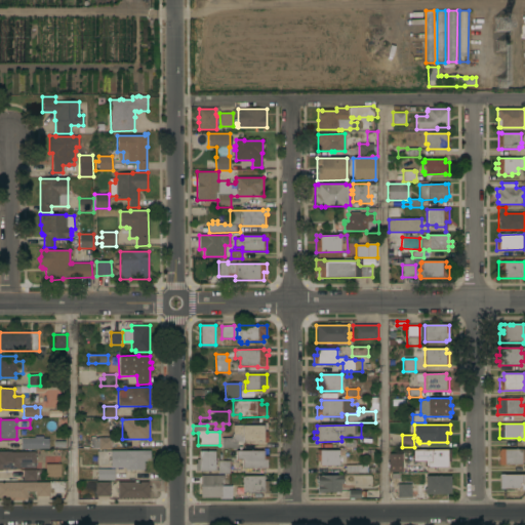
[(264,426),(264,432),(268,432),(268,442),(237,442),(237,448),(221,448),(221,438),(232,438),(232,435),(233,435),(233,426),(264,426)]
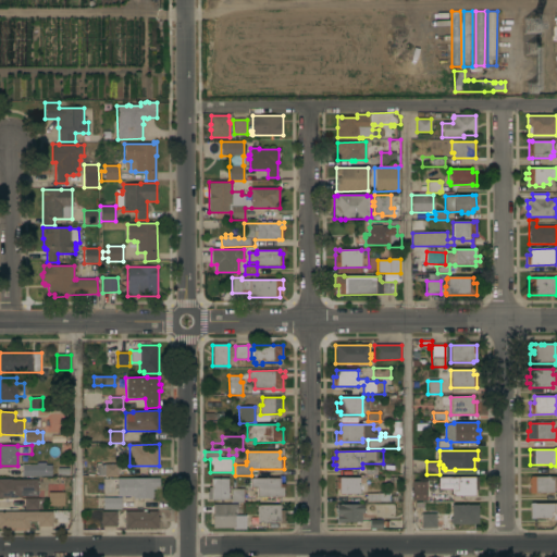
[(9,498),(9,500),(5,500),(5,498),(0,498),(0,479),(11,479),(11,480),(28,480),(28,477),(22,477),(22,465),(37,465),(37,462),(44,462),(44,466),(51,466),(51,477),(38,477),(38,491),(37,491),(37,496),(20,496),(20,498),(9,498)]
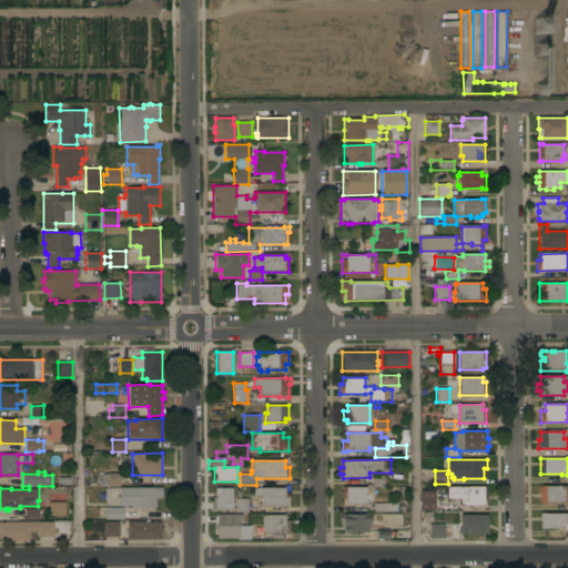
[(120,474),(120,486),(107,486),(107,485),(98,485),(98,474),(107,474),(120,474)]
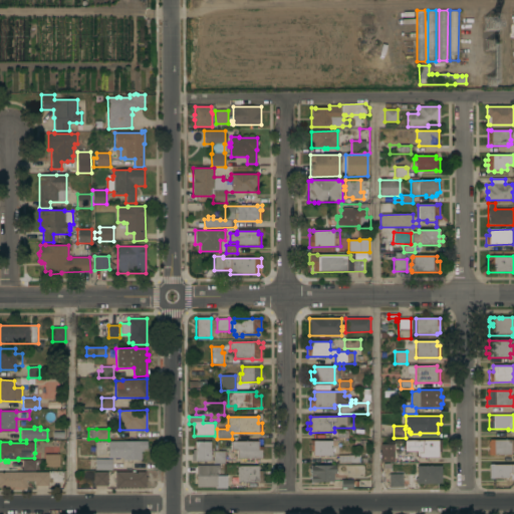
[(337,438),(337,430),(349,430),(349,438),(337,438)]
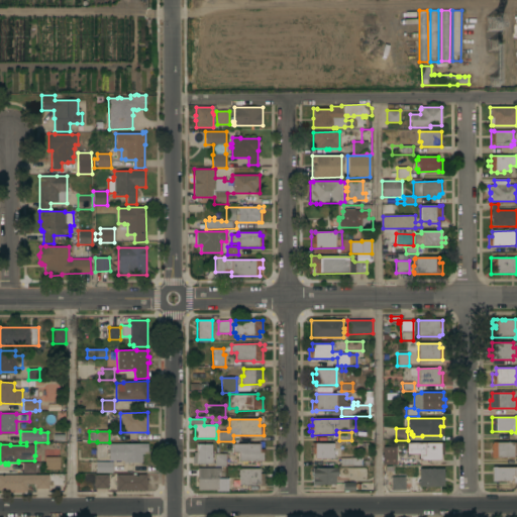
[(443,442),(443,455),(440,455),(440,460),(421,460),(421,459),(419,459),(419,454),(407,454),(407,442),(443,442)]
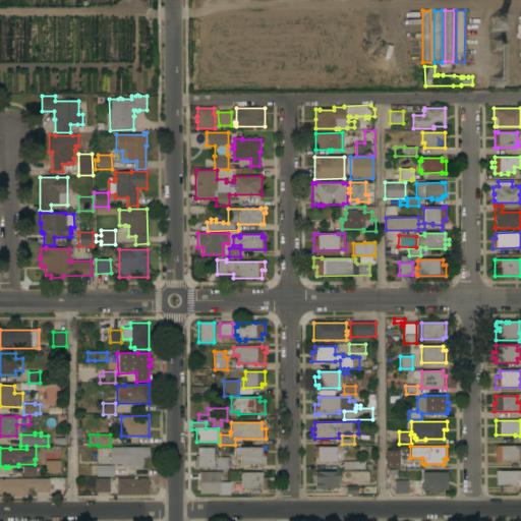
[(518,446),(520,446),(520,457),(517,457),(517,461),(496,461),(496,448),(496,446),(518,446)]
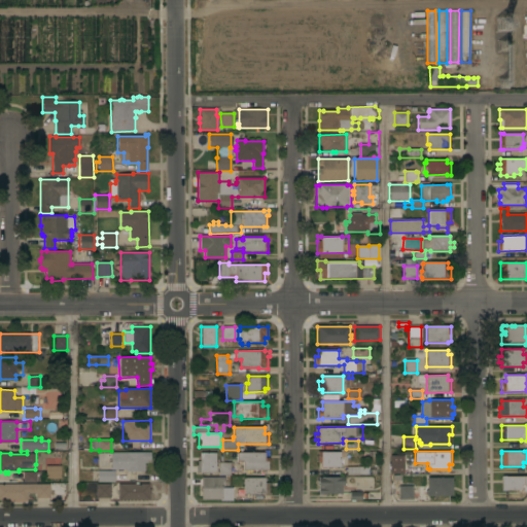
[(340,452),(340,458),(348,458),(348,465),(346,465),(346,467),(327,467),(327,469),(322,469),(322,467),(318,467),(318,452),(340,452)]
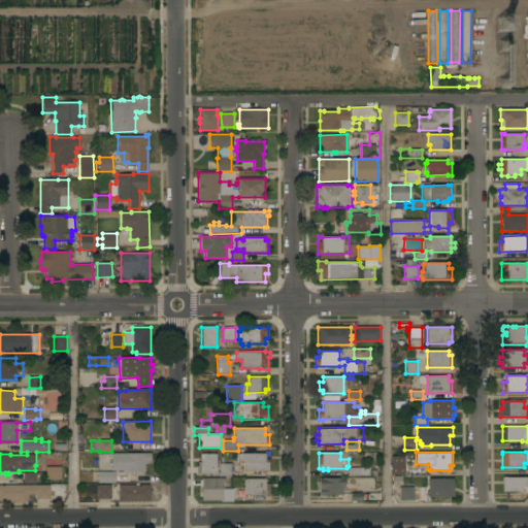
[(151,454),(151,461),(147,461),(147,464),(144,464),(144,472),(126,472),(126,471),(111,471),(111,454),(151,454)]
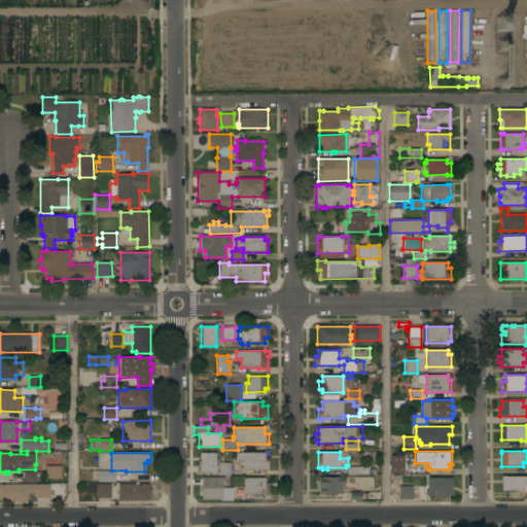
[(216,472),(197,473),(197,465),(198,465),(198,461),(201,461),(201,453),(216,453),(216,472)]
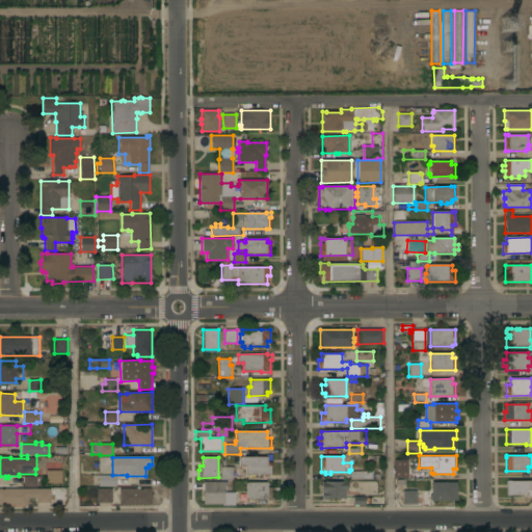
[(267,457),(267,462),(272,462),(272,467),(270,467),(270,475),(245,475),(245,466),(239,466),(239,457),(267,457)]
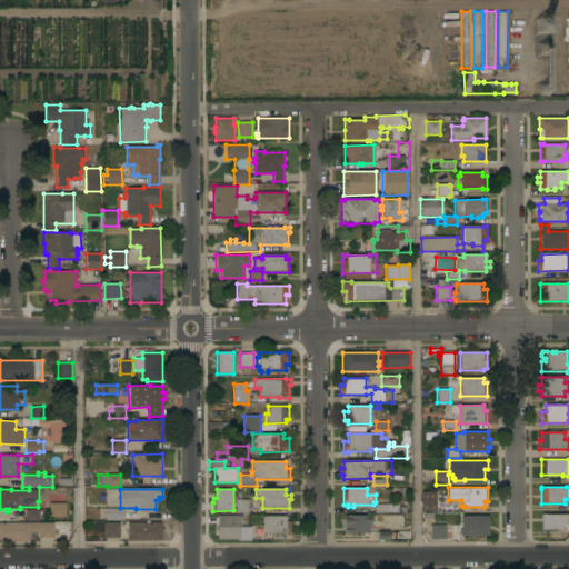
[(436,512),(421,512),(421,492),(436,492),(436,512)]
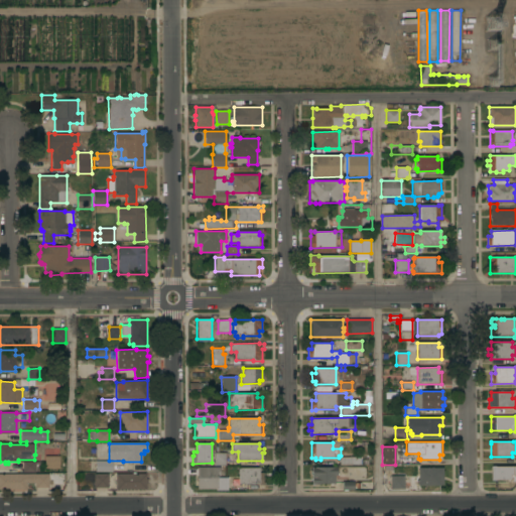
[(44,468),(44,450),(57,450),(58,468),(44,468)]
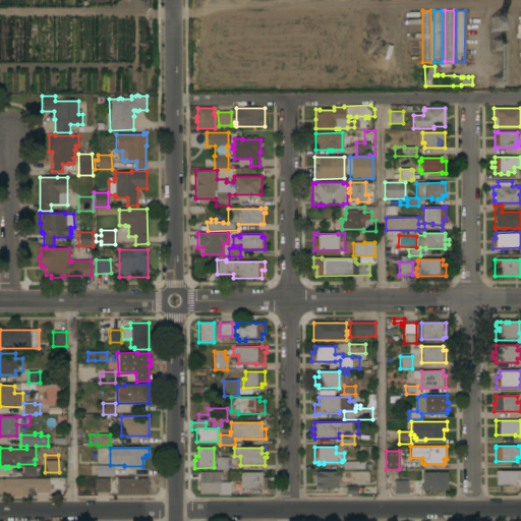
[(228,458),(228,470),(217,470),(217,457),(228,458)]
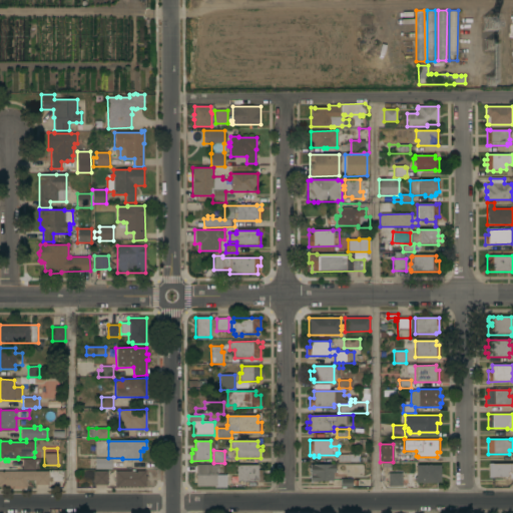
[(360,454),(360,462),(338,462),(338,455),(349,455),(349,454),(360,454)]
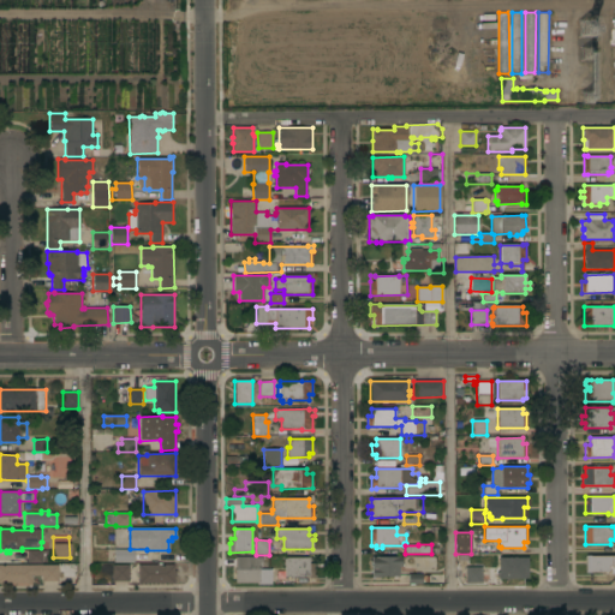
[(135,550),(133,563),(113,562),(114,549),(135,550)]
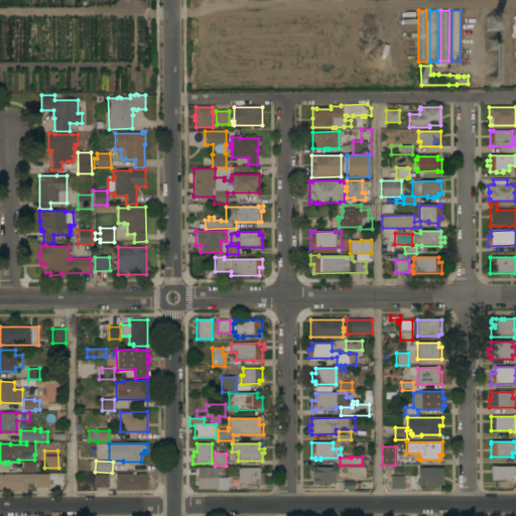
[(34,462),(41,462),(41,473),(23,473),(22,462),(34,462)]
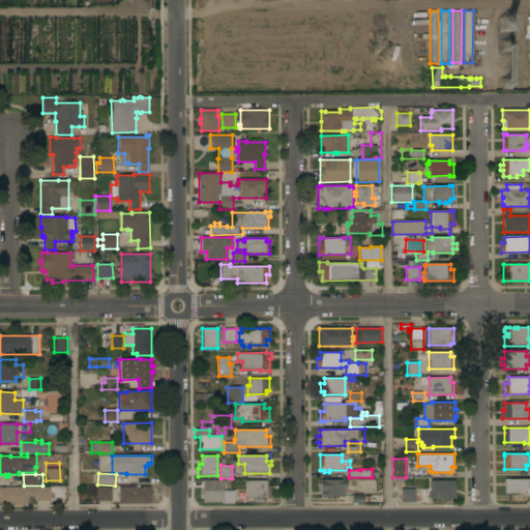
[(337,503),(337,497),(320,497),(320,480),(346,479),(346,488),(344,489),(344,495),(363,495),(363,503),(337,503)]
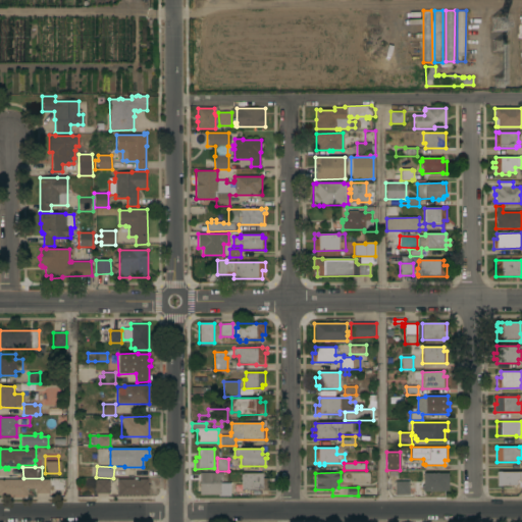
[(521,472),(521,487),(518,487),(518,483),(517,483),(517,486),(497,486),(497,484),(496,484),(496,480),(497,480),(497,472),(521,472)]
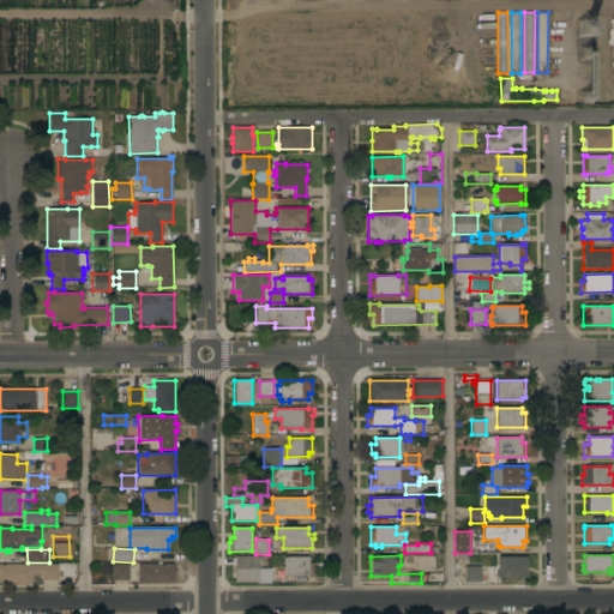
[(262,557),(262,566),(258,566),(258,569),(271,569),(271,584),(258,584),(258,582),(235,582),(234,557),(262,557)]
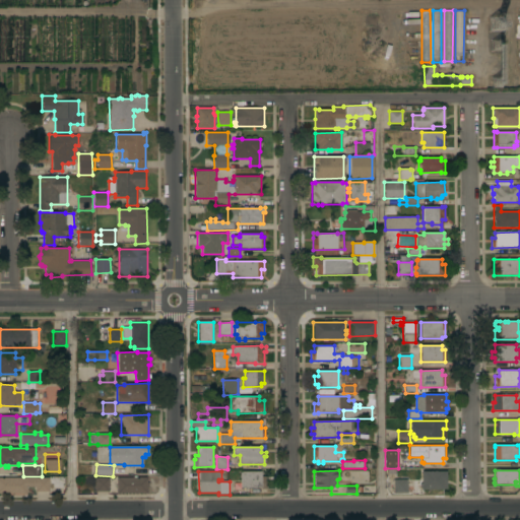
[(261,471),(261,476),(265,476),(265,489),(261,489),(261,488),(241,488),(241,471),(261,471)]
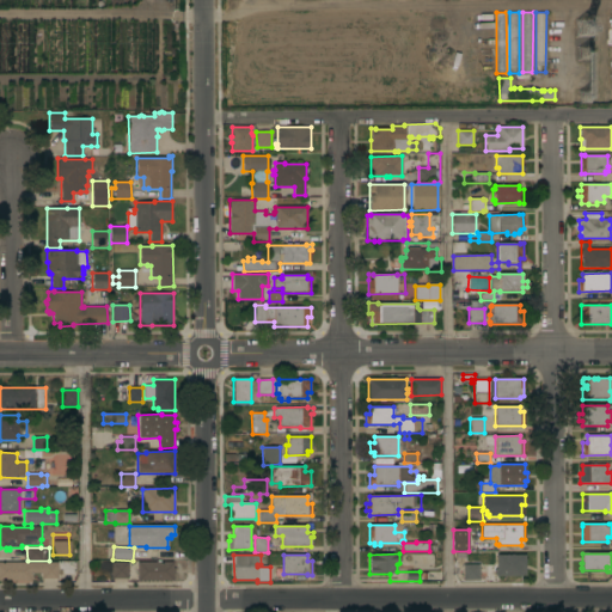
[(526,555),(526,576),(521,576),(496,576),(496,574),(495,574),(495,569),(496,569),(496,555),(526,555)]
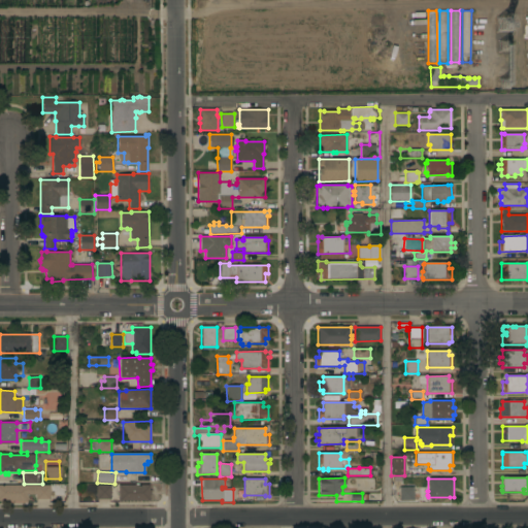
[(0,485),(50,485),(50,499),(35,499),(35,494),(28,494),(28,501),(0,501),(0,485)]
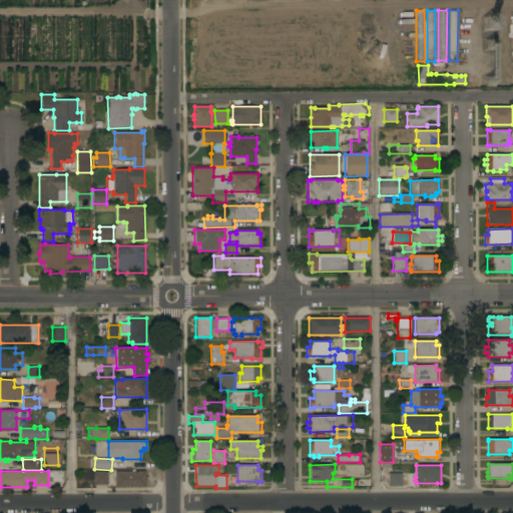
[(107,471),(107,485),(93,485),(93,471),(107,471)]
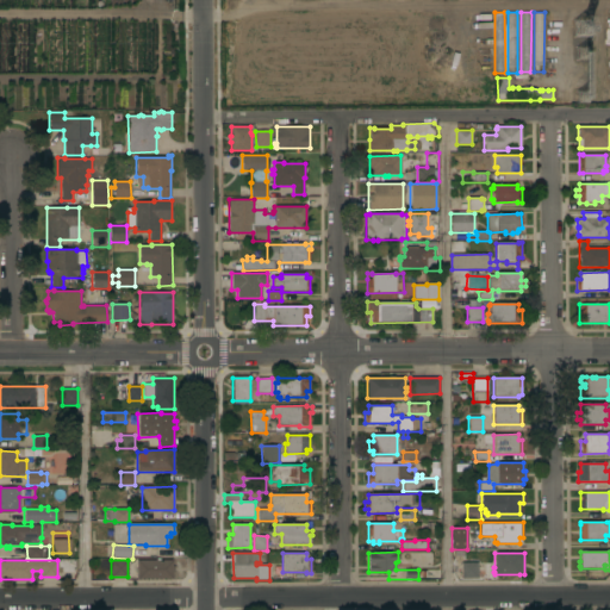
[(173,560),(173,567),(174,567),(174,572),(173,572),(173,579),(137,579),(137,560),(173,560)]
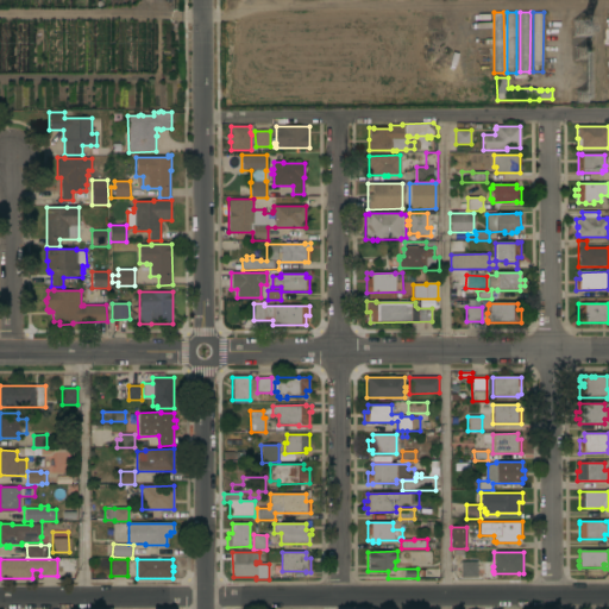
[(477,578),(460,578),(460,562),(477,562),(477,578)]
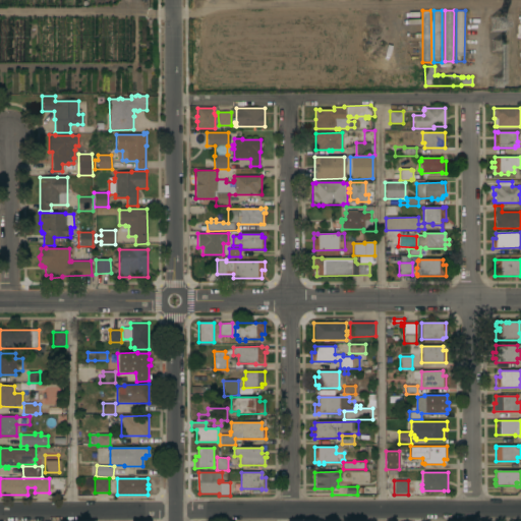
All buildings are outlined.
